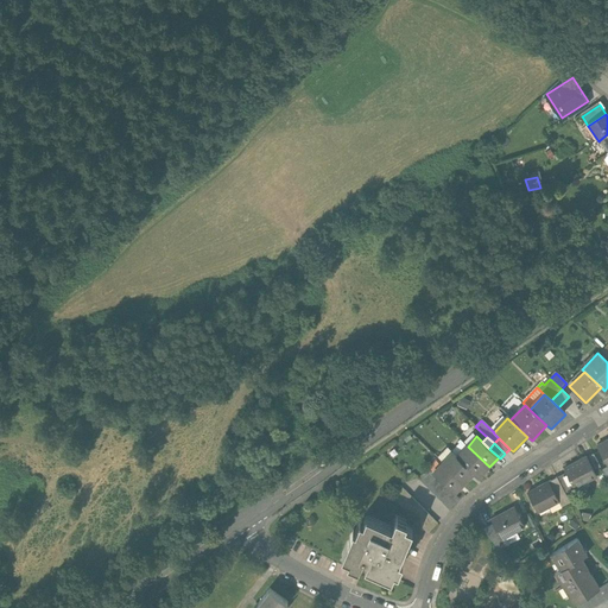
[(468,447),(457,457),(474,474),(479,479),(489,467),(468,447)]
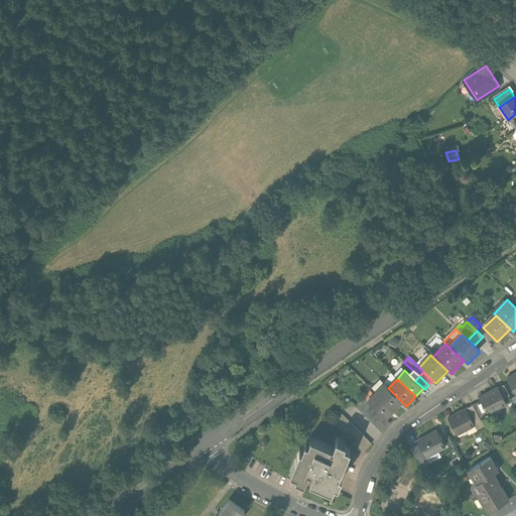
[(376,393),(394,410),(402,402),(388,388),(383,385),(376,393)]
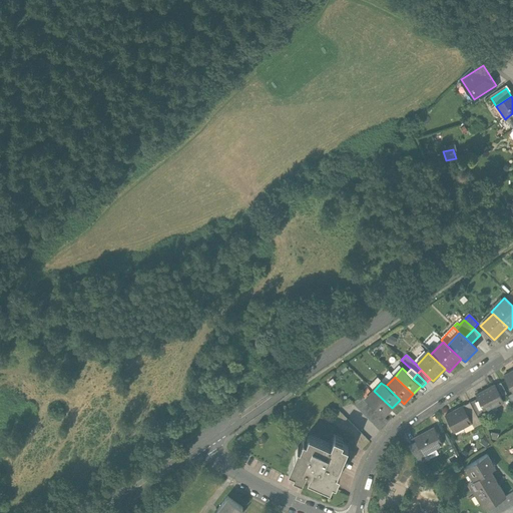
[(507,393),(501,384),(496,387),(501,396),(507,393)]
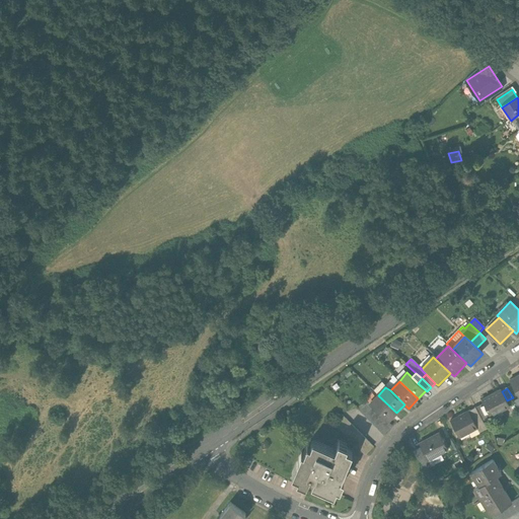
[(484,404),(490,416),(510,404),(507,400),(502,391),(501,390),(482,400),(484,404)]
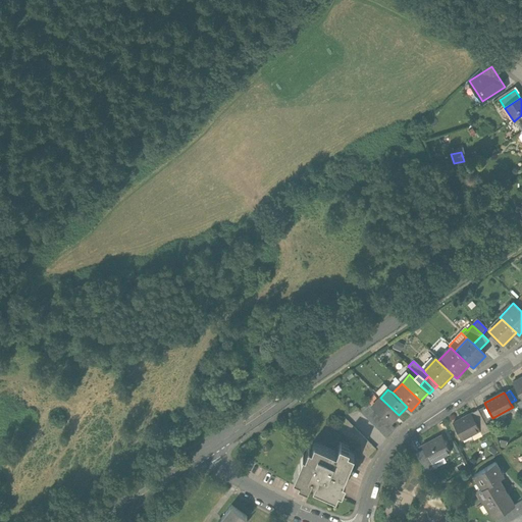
[(371,408),(389,425),(399,415),(380,398),(371,408)]
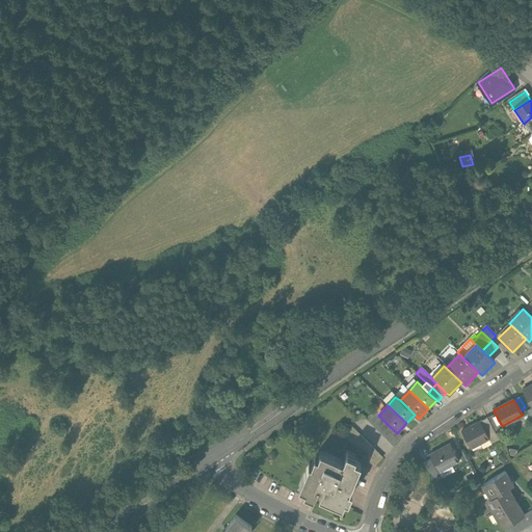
[(393,445),(401,436),(397,433),(378,416),(373,411),(366,420),(393,445)]
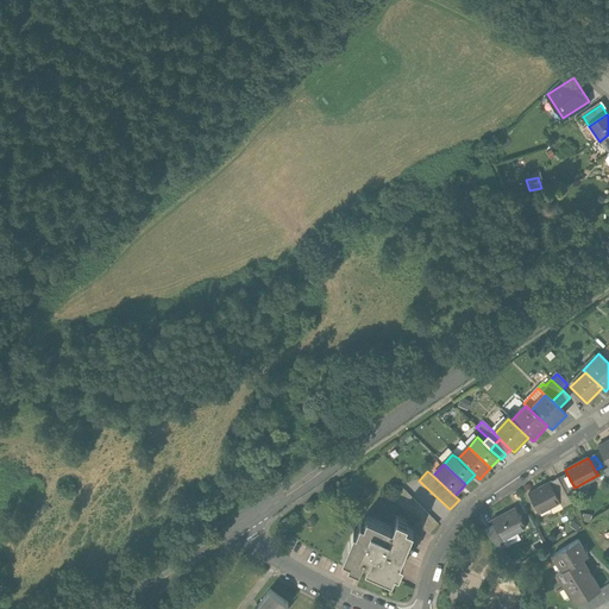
[(567,475),(560,478),(567,491),(575,488),(567,475)]
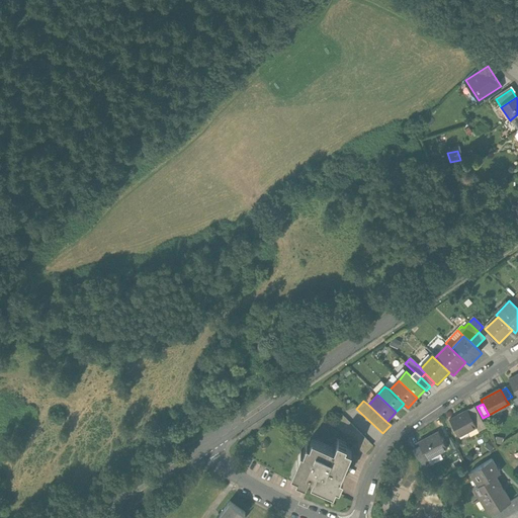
[(477,407),(469,411),(479,427),(480,430),(487,426),(483,418),(477,407)]
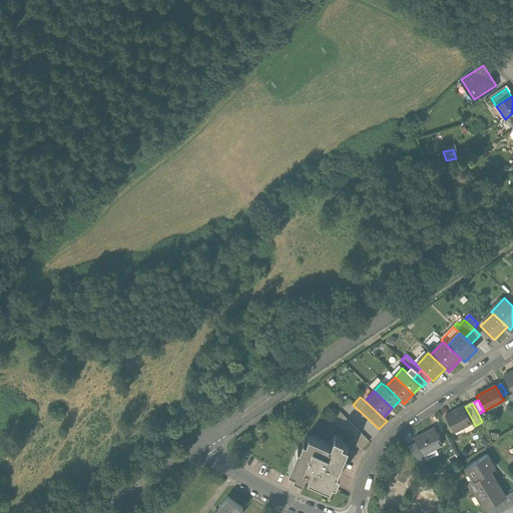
[(445,418),(454,434),(474,423),(465,407),(445,418)]
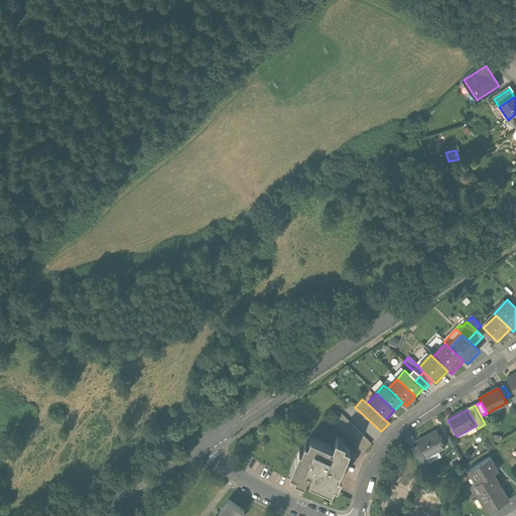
[(329,420),(363,452),(370,443),(336,412),(329,420)]
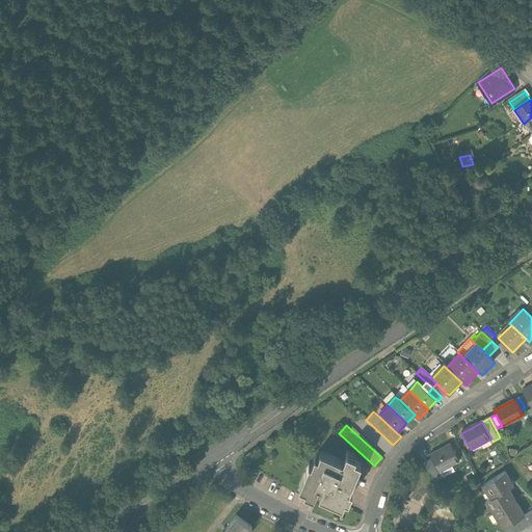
[(431,459),(440,473),(459,460),(450,444),(429,455),(431,459)]
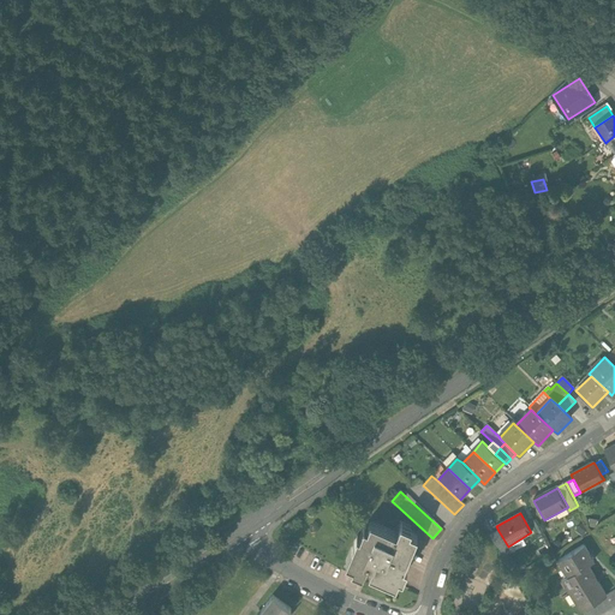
[(363,574),(369,562),(374,565),(370,572),(396,584),(400,575),(404,578),(407,567),(404,566),(418,535),(411,531),(412,527),(401,523),(398,532),(370,520),(366,527),(363,526),(359,536),(357,535),(345,562),(353,566),(352,569),(363,574)]
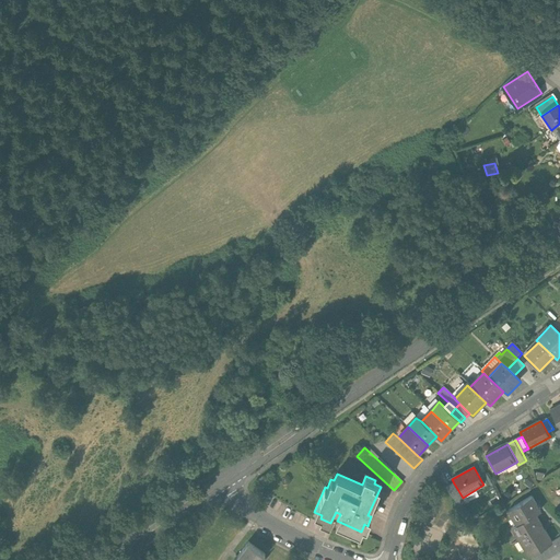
[(463,498),(454,483),(446,488),(455,502),(463,498)]
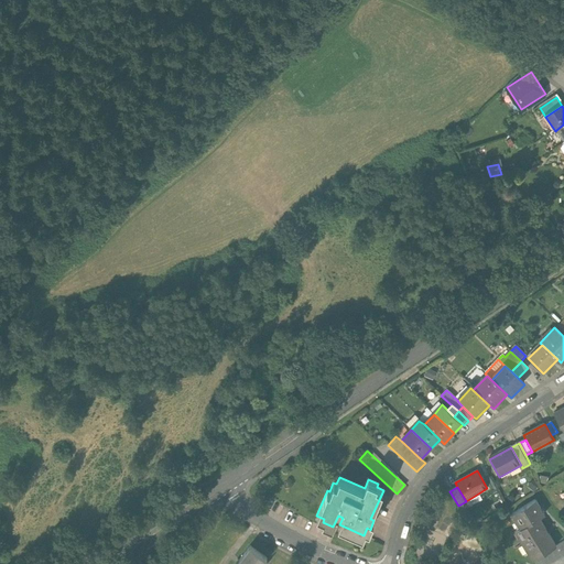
[(509,517),(519,531),(539,518),(545,513),(535,499),(509,517)]
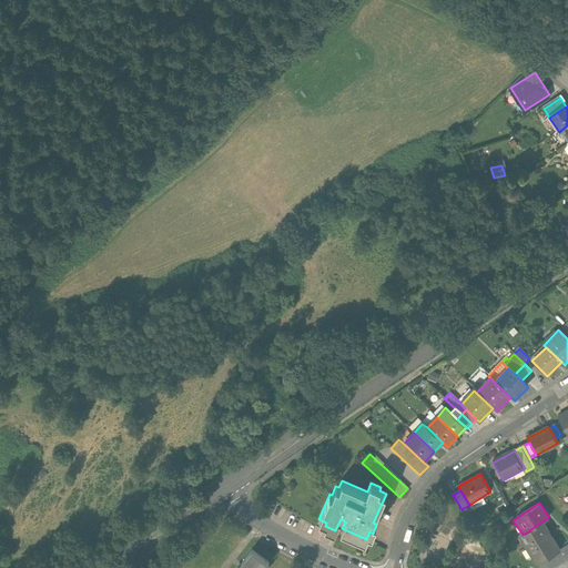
[(518,537),(536,564),(559,548),(543,521),(523,535),(518,537)]
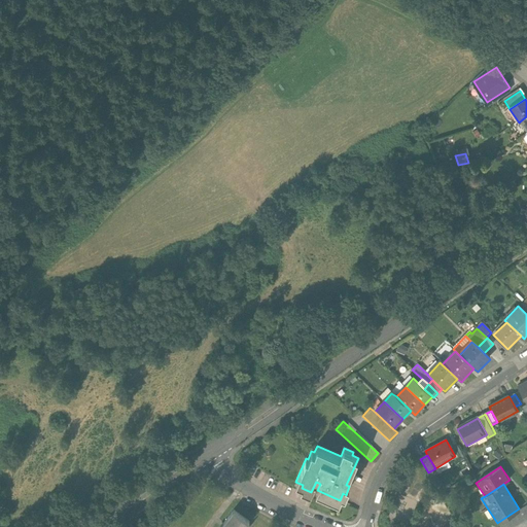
[(526,503),(519,508),(497,523),(499,526),(513,526),(526,518),(526,503)]
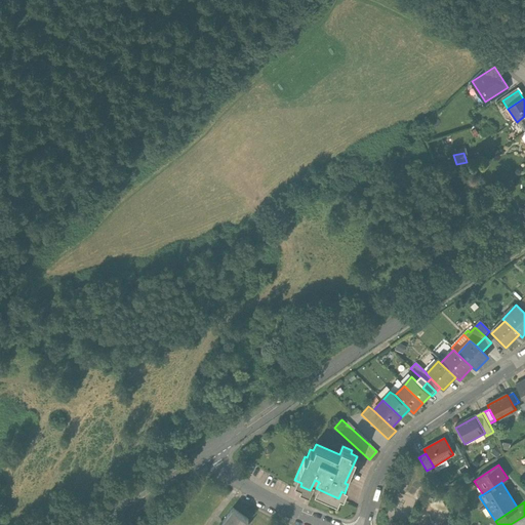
[(233,509),(219,524),(245,524),(249,521),(233,509)]
